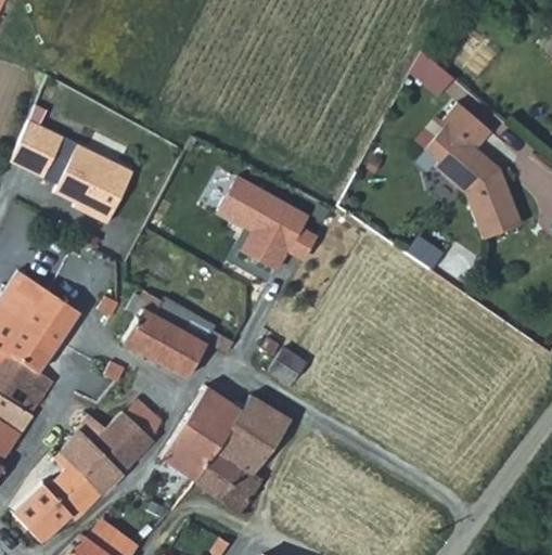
[(431,92),(443,75),(412,53),(400,71),(431,92)]
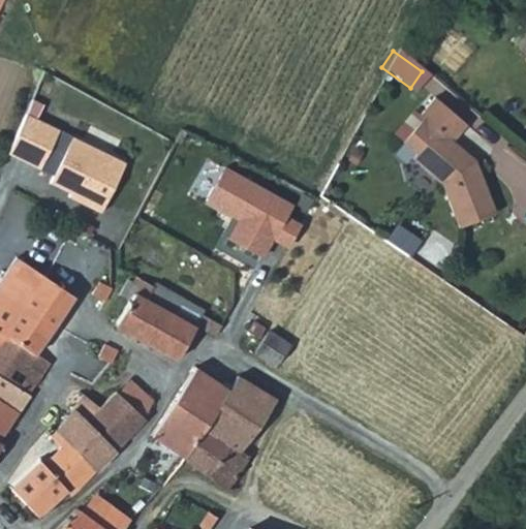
[(446,143),(464,154),(466,155),(453,143),(464,127),(430,100),(418,117),(420,121),(416,125),(421,127),(446,143)]
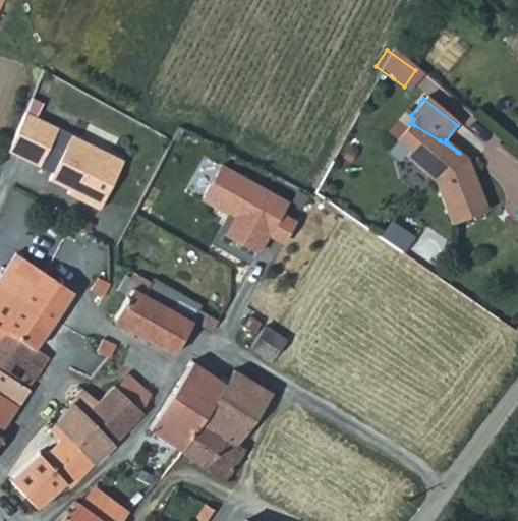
[(118,157),(17,110),(0,153),(44,174),(40,181),(61,192),(60,196),(95,212),(118,157)]
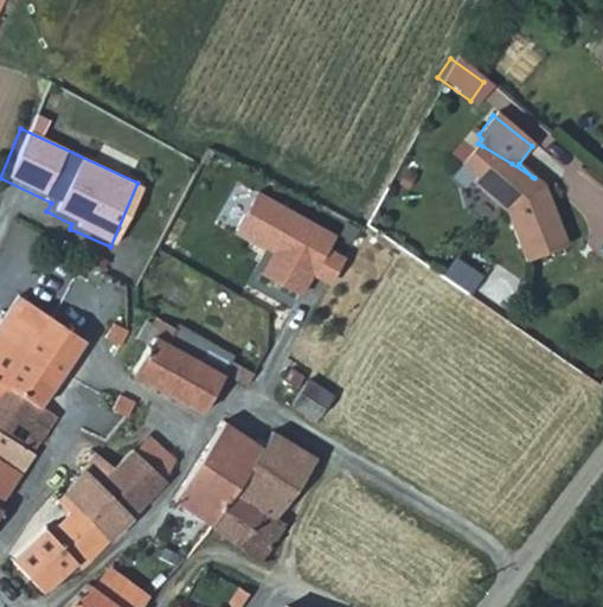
[(478,144),(461,166),(467,171),(482,146),(478,144)]
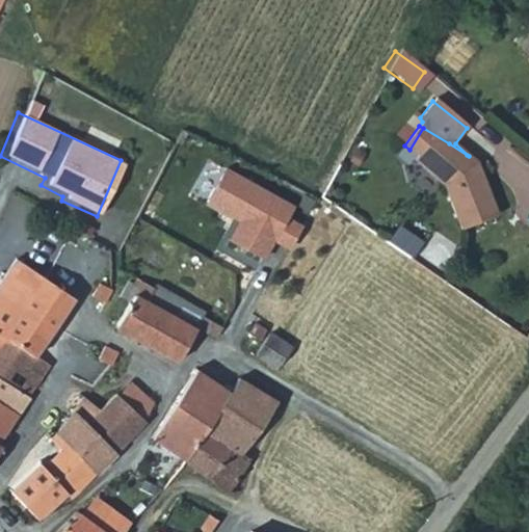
[(414,160),(430,174),(449,143),(423,128),(410,150),(417,155),(414,160)]
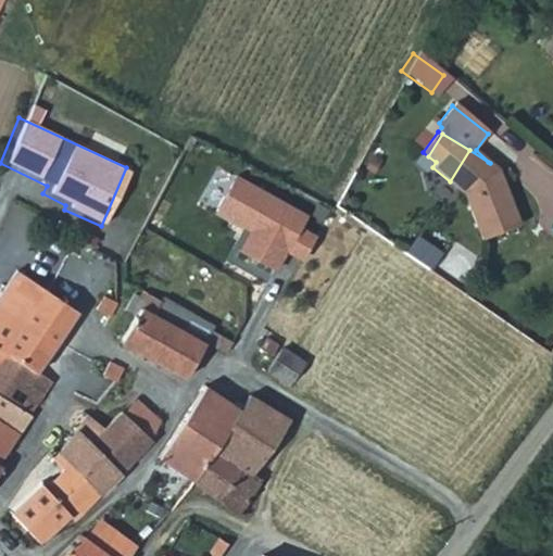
[(469,198),(475,210),(499,168),(492,175),(485,167),(488,162),(469,150),(450,181),(469,198)]
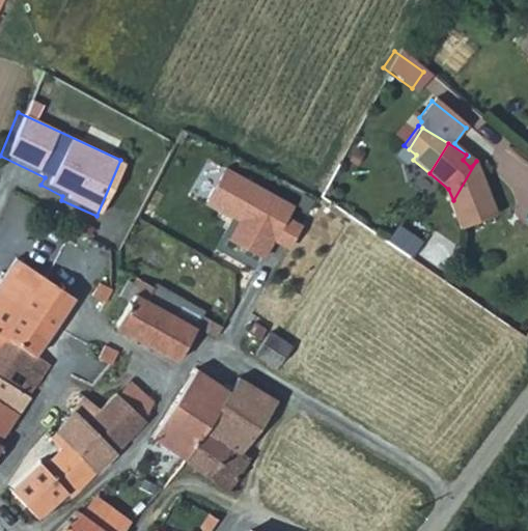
[(481,164),(476,161),(453,200),(466,227),(501,212),(481,164)]
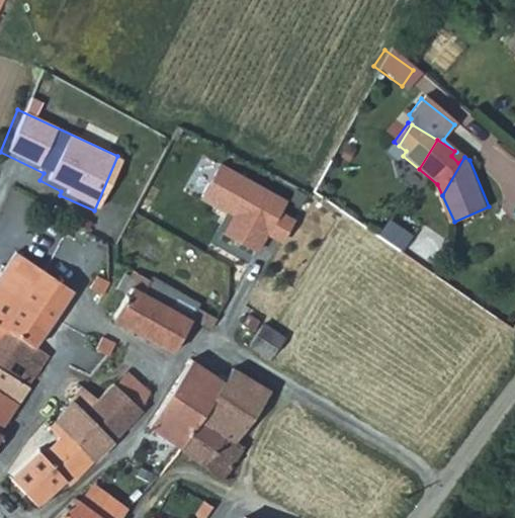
[(258,234),(274,242),(286,217),(270,208),(277,195),(207,160),(189,197),(222,213),(211,234),(249,252),(258,234)]
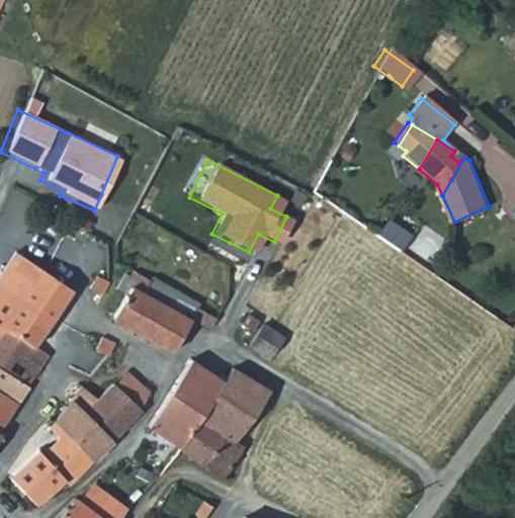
[(75,291),(18,253),(0,280),(0,284),(55,322),(75,291)]
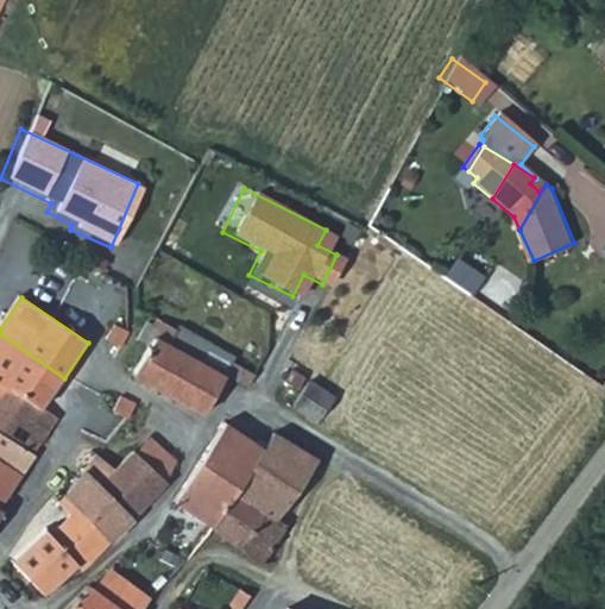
[(134,377),(206,414),(226,375),(172,346),(180,332),(157,320),(153,327),(159,330),(134,377)]
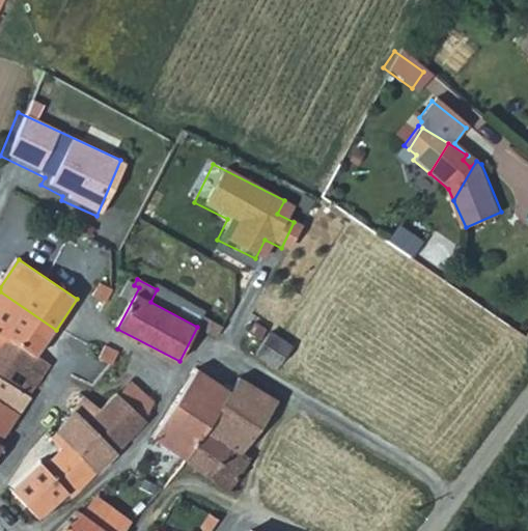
[(0,373),(3,375),(21,346),(38,358),(56,330),(0,291),(0,373)]
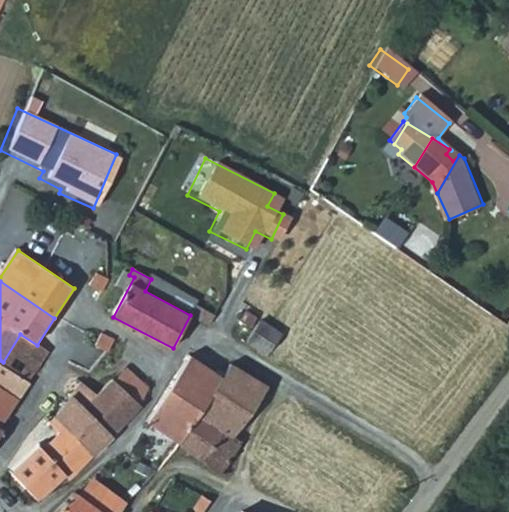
[(196,305),(190,315),(222,332),(228,322),(196,305)]
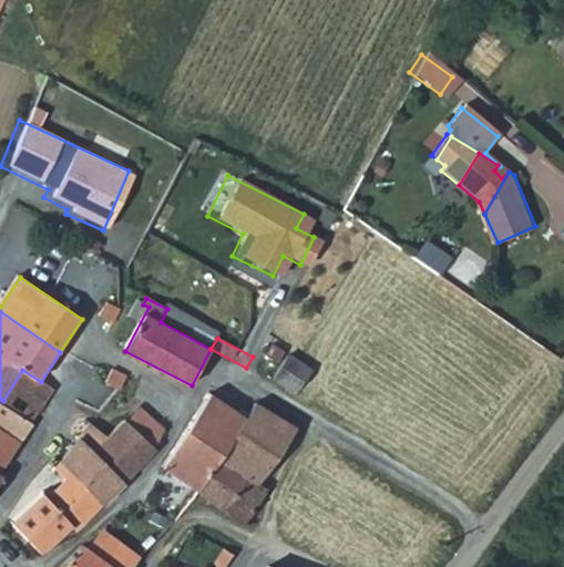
[(275,374),(299,388),(313,366),(288,351),(275,374)]
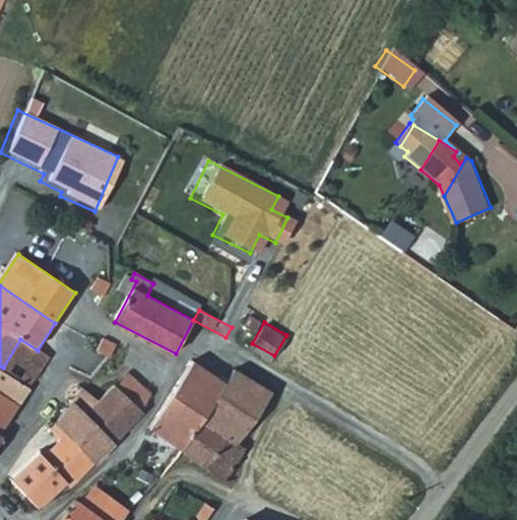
[(33,387),(51,359),(38,350),(20,339),(3,368),(33,387)]
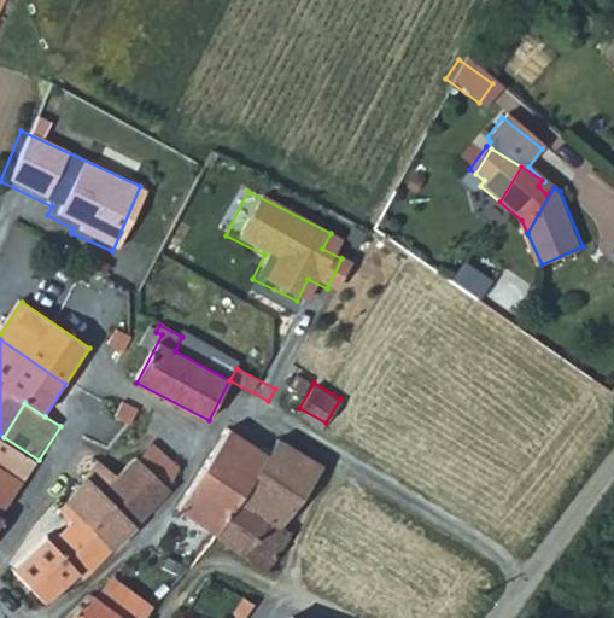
[(118,417),(134,425),(141,412),(124,403),(118,417)]
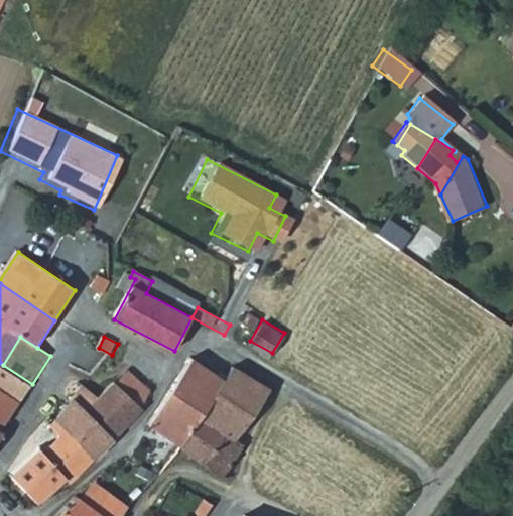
[(191,355),(147,423),(180,445),(225,376),(196,357),(191,355)]
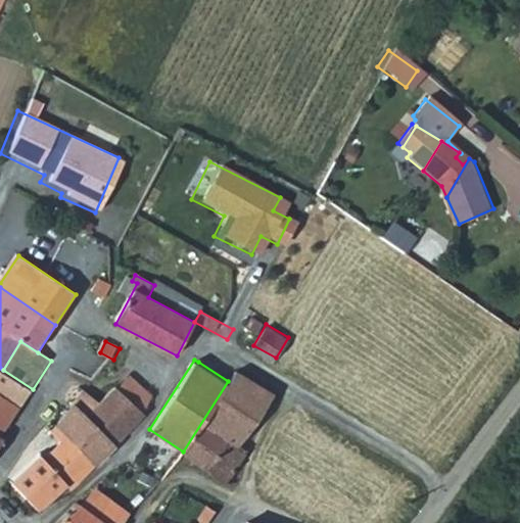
[(0,396),(20,410),(33,389),(3,370),(0,368),(0,396)]
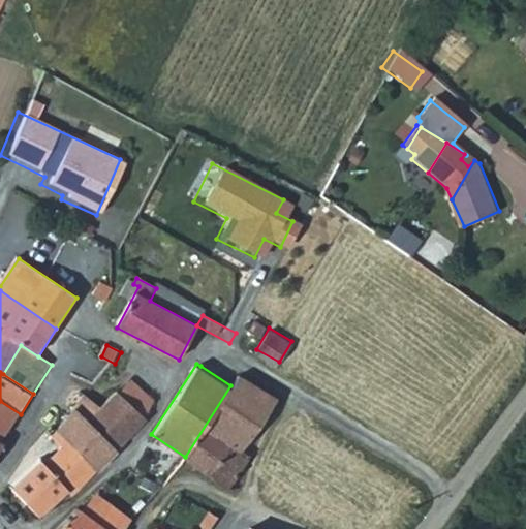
[(230,385),(185,457),(235,489),(241,487),(253,465),(247,461),(250,454),(242,448),(276,394),(239,372),(230,385)]
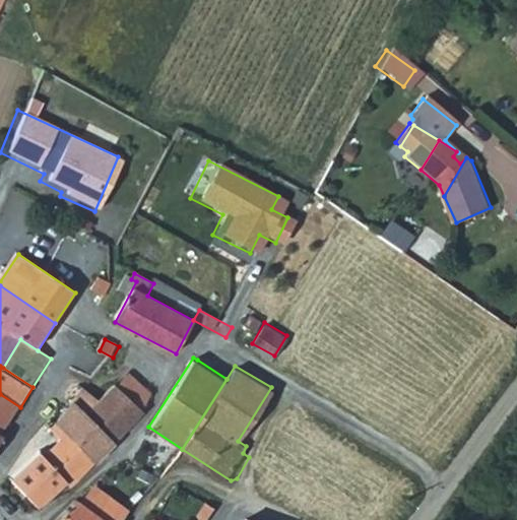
[(131,375),(118,387),(143,411),(152,394),(131,375)]
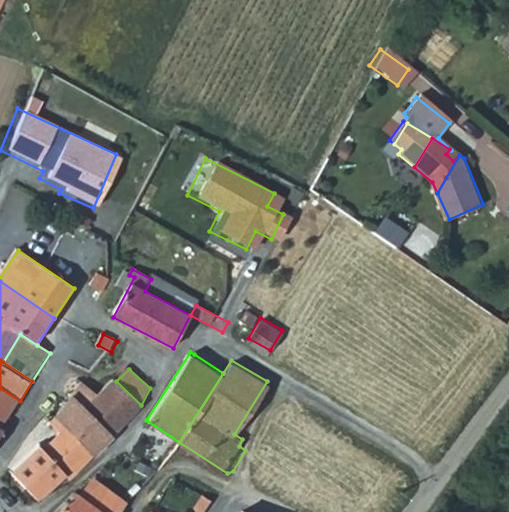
[(137,413),(141,405),(116,381),(114,379),(97,395),(84,409),(114,436),(137,413)]
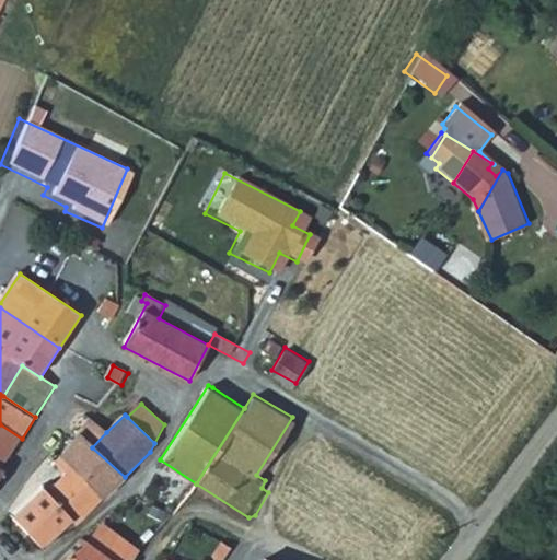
[(125,477),(92,447),(106,432),(91,420),(58,456),(103,500),(125,477)]
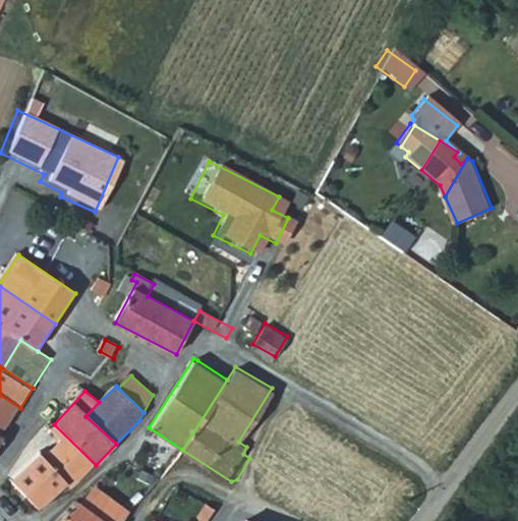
[(20,408),(0,395),(0,445),(5,437),(3,435),(20,408)]
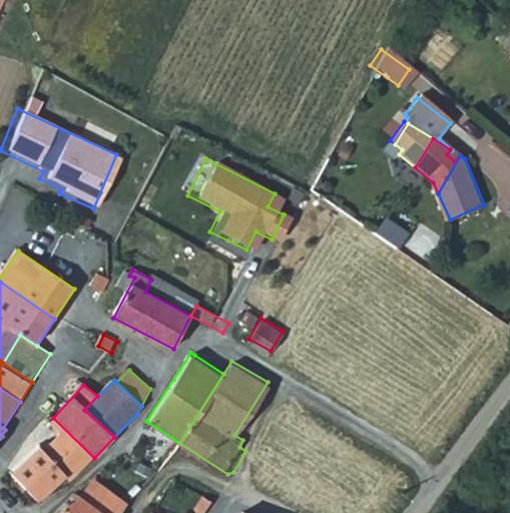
[(71,481),(94,458),(53,418),(33,441),(39,448),(12,473),(41,503),(68,477),(71,481)]
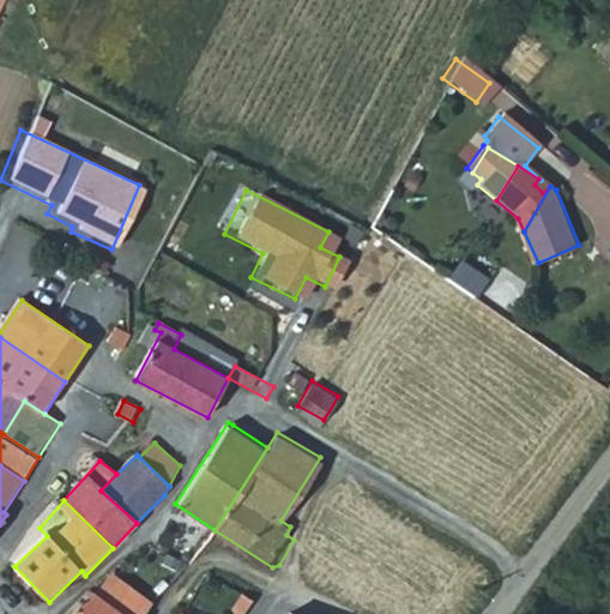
[(115,577),(100,597),(122,613),(146,613),(153,605),(115,577)]
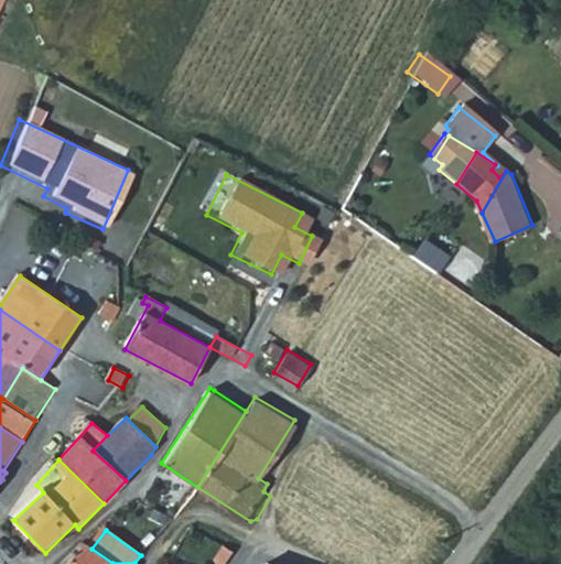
[(112,563),(92,549),(84,544),(65,563),(112,563)]
